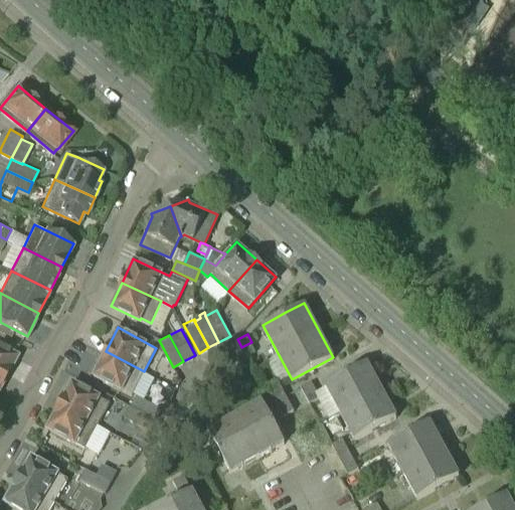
[(241,347),(245,355),(255,350),(251,342),(241,347)]
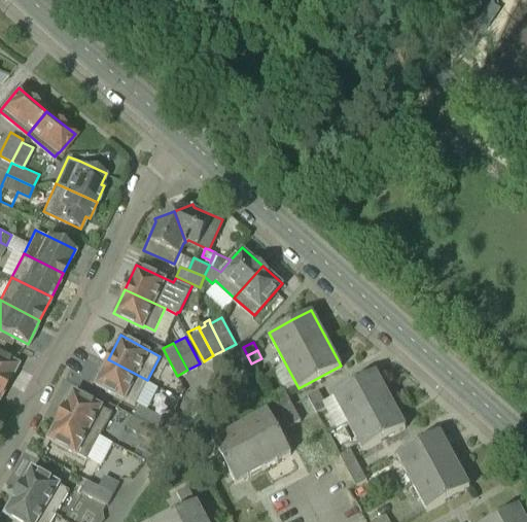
[(0,384),(4,387),(18,363),(0,353),(0,384)]
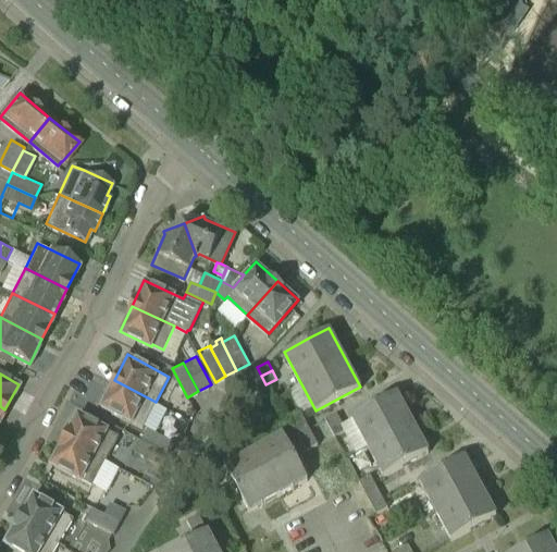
[(144,425),(156,402),(114,380),(100,405),(133,421),(134,419),(144,425)]
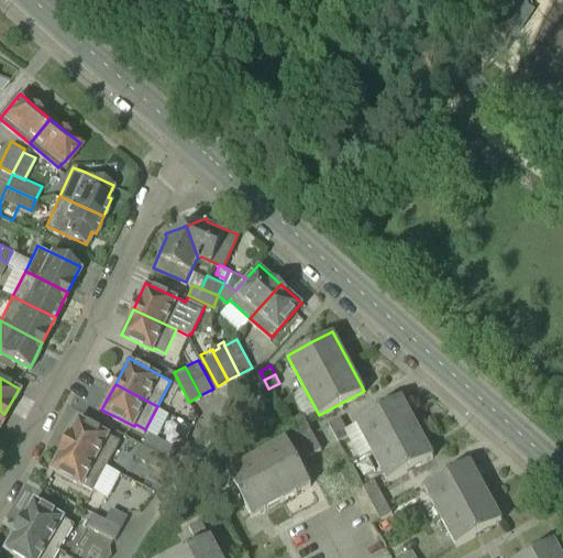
[(400,395),(355,420),(371,448),(387,479),(432,455),(400,395)]
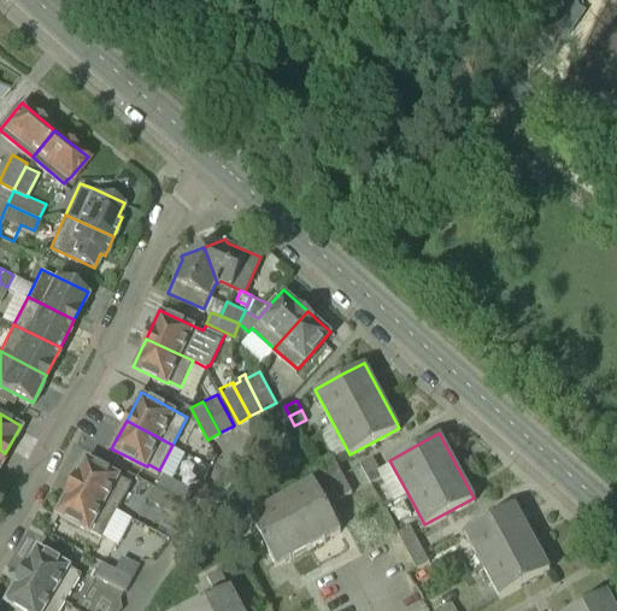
[(325,469),(338,463),(333,453),(321,460),(325,469)]
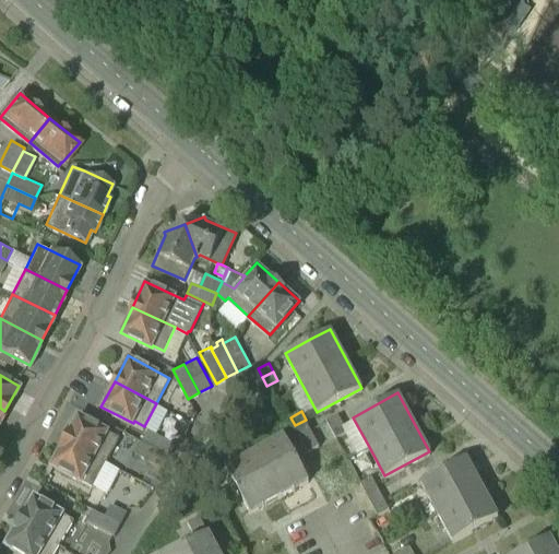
[(332,426),(343,421),(339,412),(328,417),(332,426)]
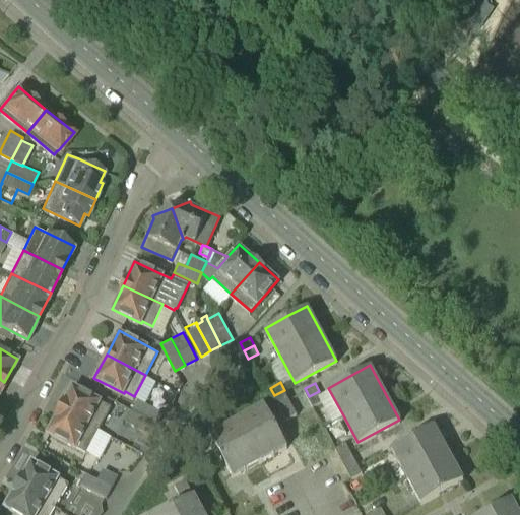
[(60,407),(99,429),(111,405),(72,384),(60,407)]
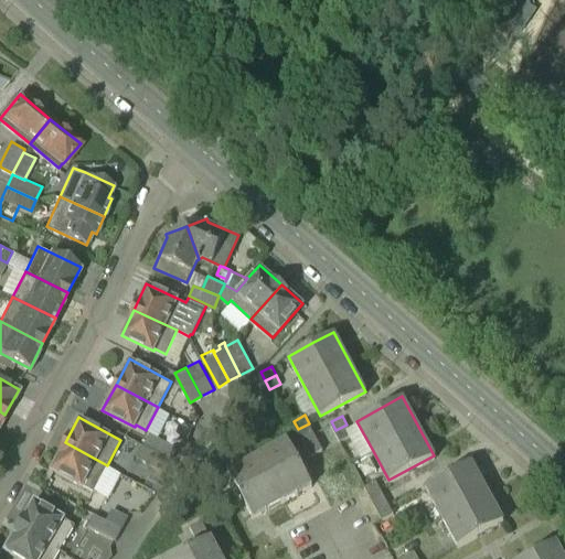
[(302,438),(313,431),(309,423),(298,429),(302,438)]
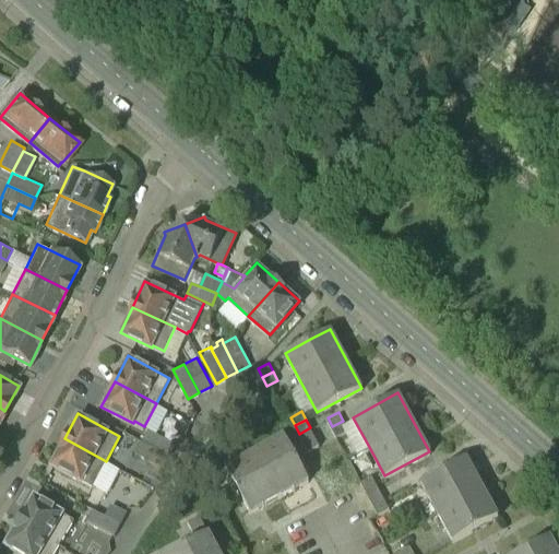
[(347,428),(344,422),(343,421),(332,426),(336,435),(345,431),(347,428)]
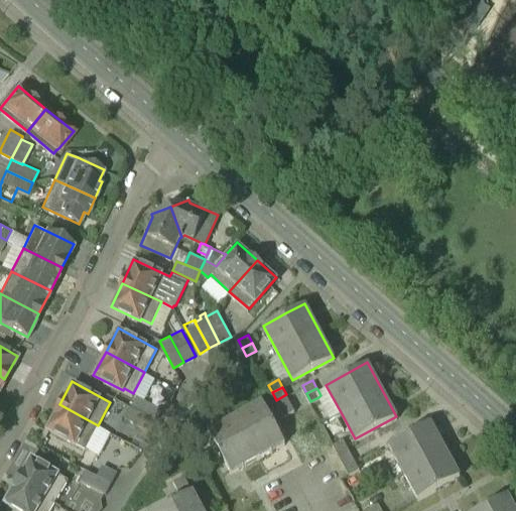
[(131,405),(156,419),(163,407),(137,393),(131,405)]
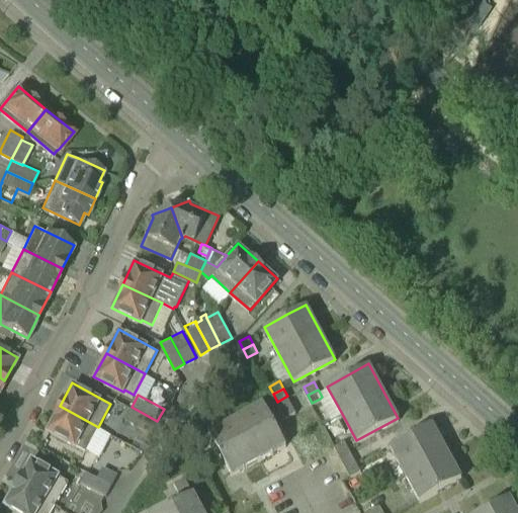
[(281,409),(291,404),(287,396),(277,402),(281,409)]
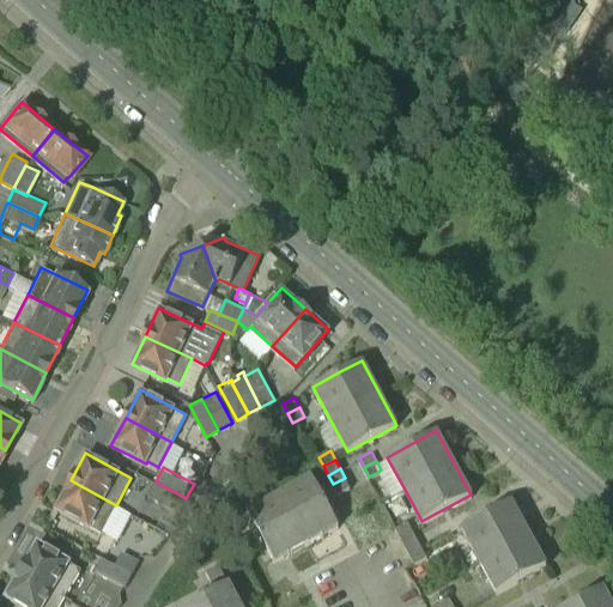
[(246,509),(254,523),(273,560),(338,526),(311,475),(248,509),(247,509),(246,509)]
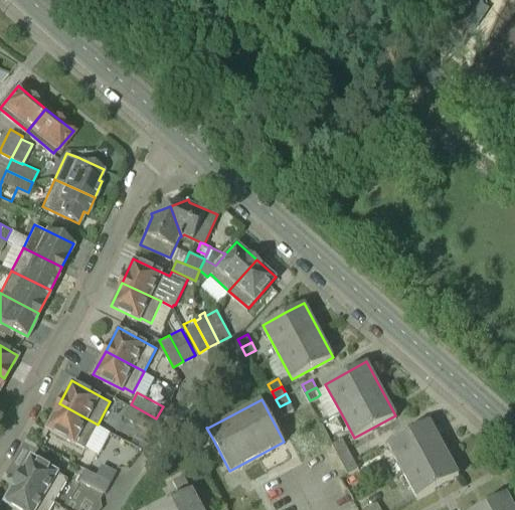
[(280,406),(284,414),(294,408),(290,401),(280,406)]
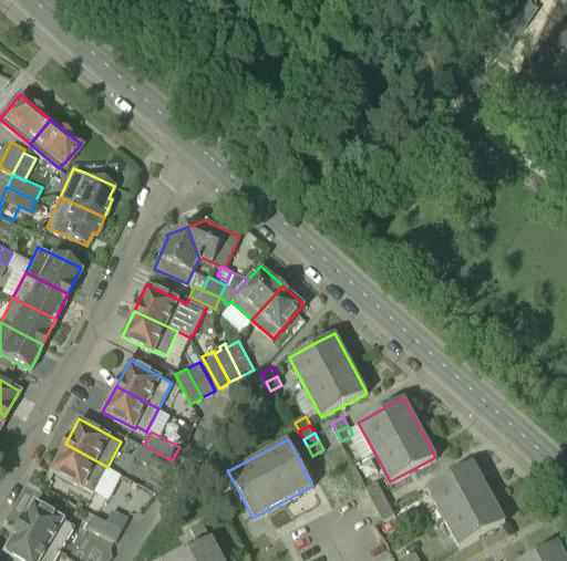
[(94,490),(107,467),(65,444),(51,469),(82,487),(83,485),(94,490)]
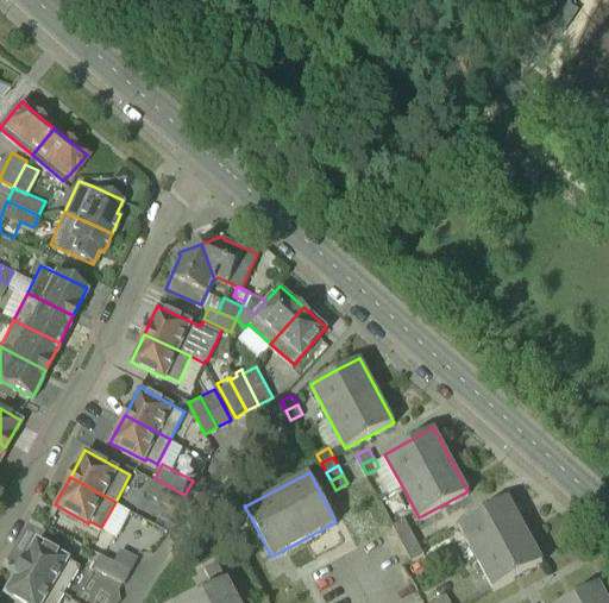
[(184,495),(155,478),(155,479),(150,488),(149,490),(179,507),(184,495)]
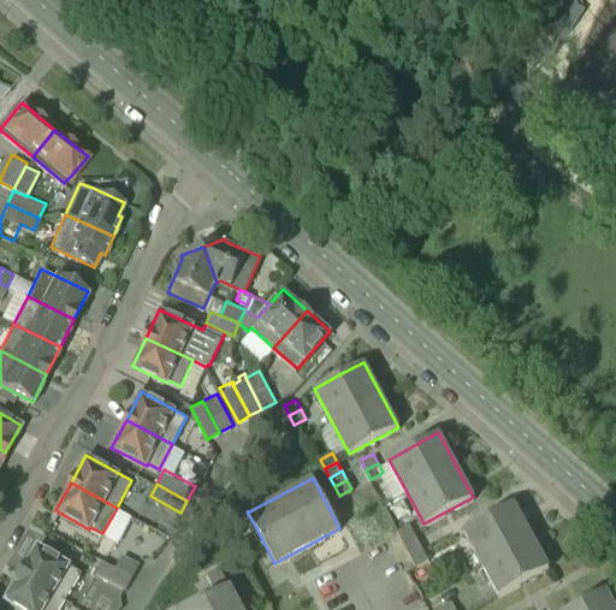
[(514,503),(492,514),(463,529),(480,561),(471,566),(487,597),(497,592),(498,594),(549,567),(514,503)]
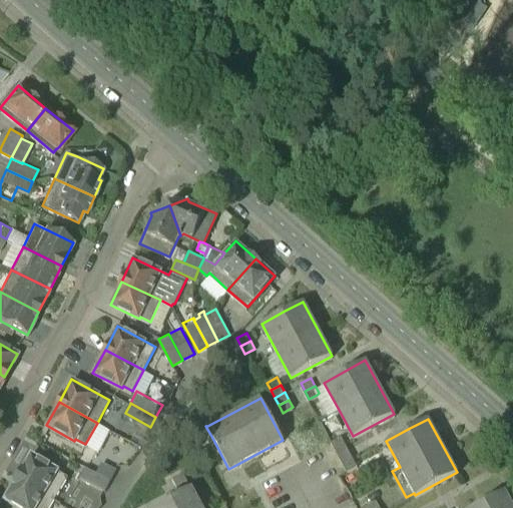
[(204,442),(212,438),(205,426),(198,430),(204,442)]
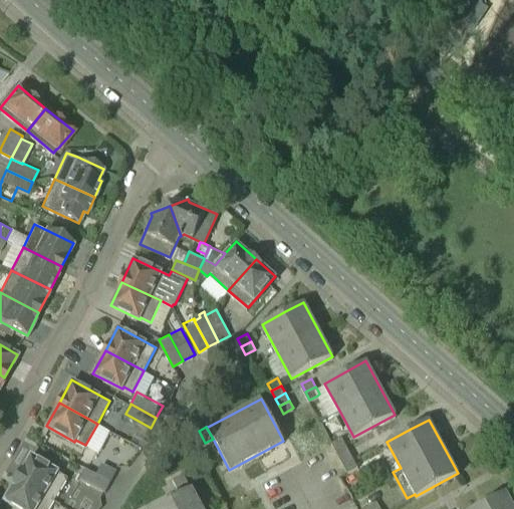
[(198,447),(205,443),(199,431),(191,435),(198,447)]
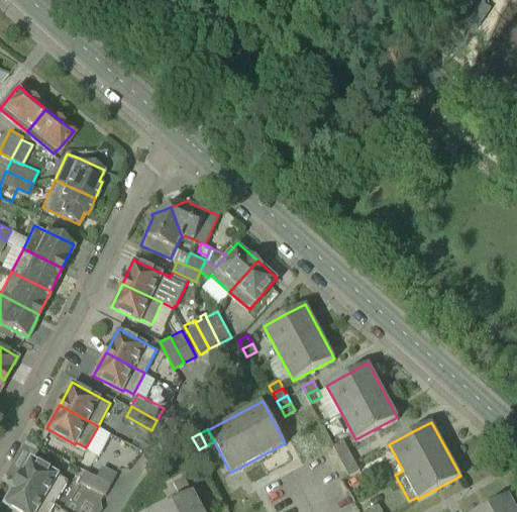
[(336,451),(347,445),(343,438),(332,444),(336,451)]
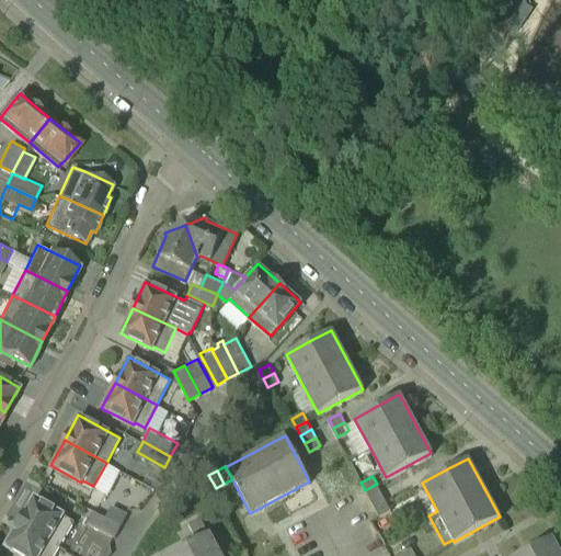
[(369,499),(381,492),(377,484),(365,490),(369,499)]
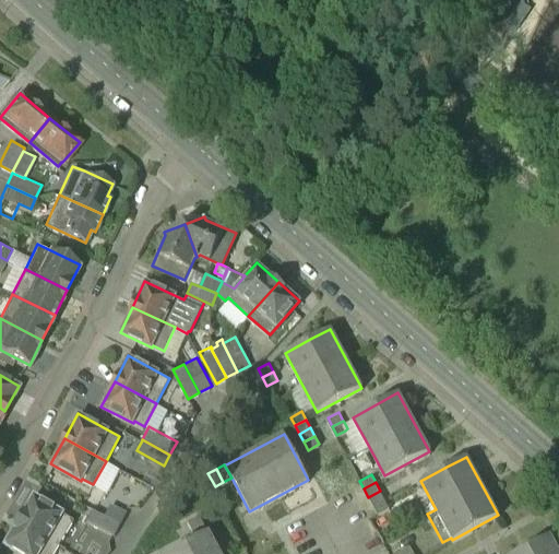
[(372,505),(384,498),(380,491),(368,497),(372,505)]
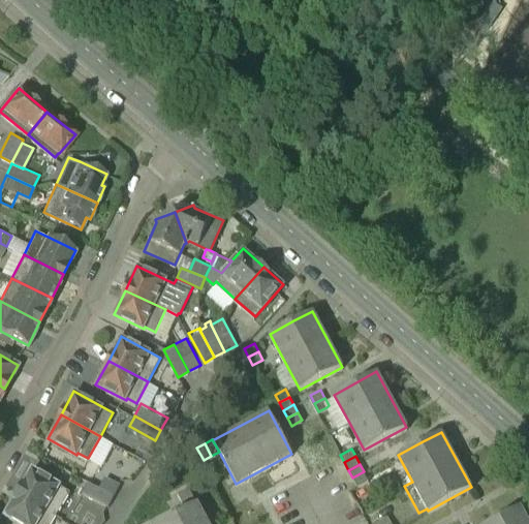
[(18,491),(56,514),(70,490),(32,467),(18,491)]
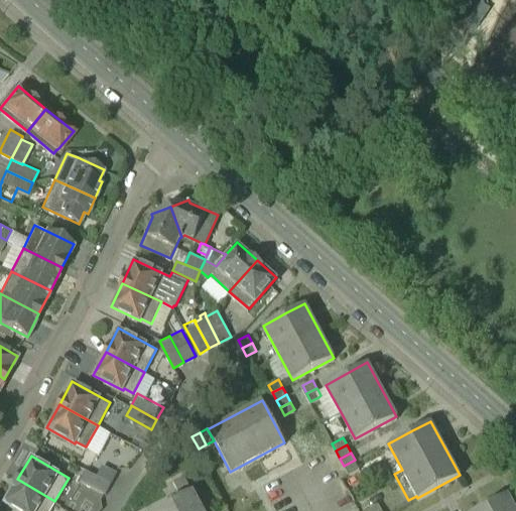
[(355,460),(344,466),(348,473),(359,468),(355,460)]
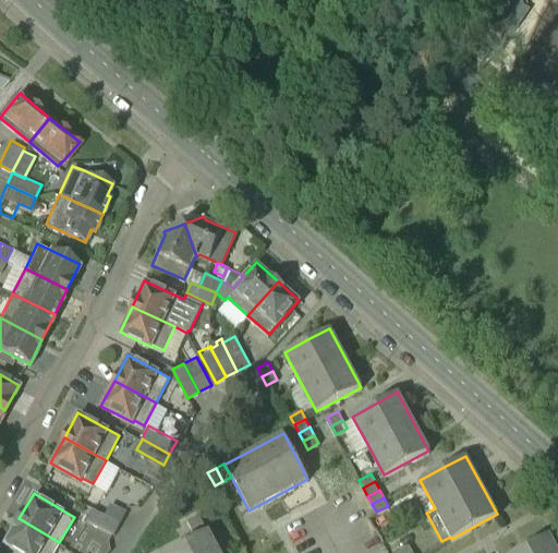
[(105,513),(120,521),(126,509),(111,501),(105,513)]
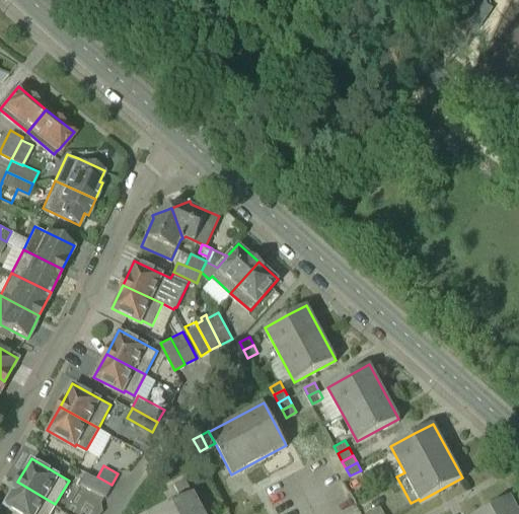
[(97,476),(86,470),(80,482),(105,495),(112,485),(97,476)]
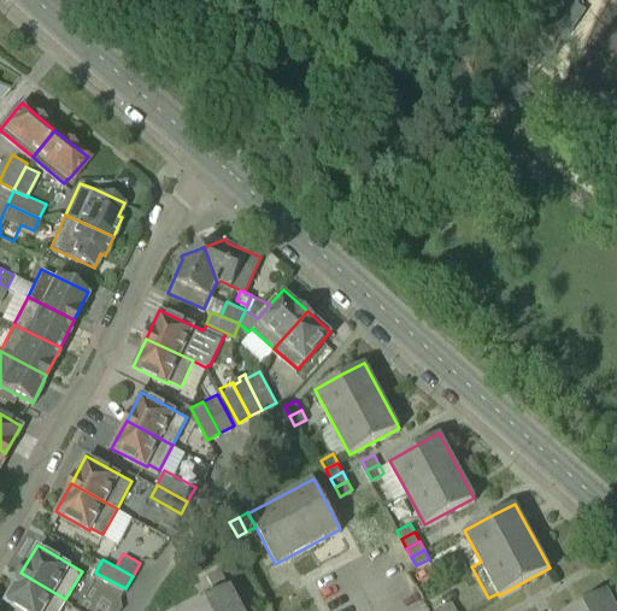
[(212,583),(224,576),(219,568),(207,574),(212,583)]
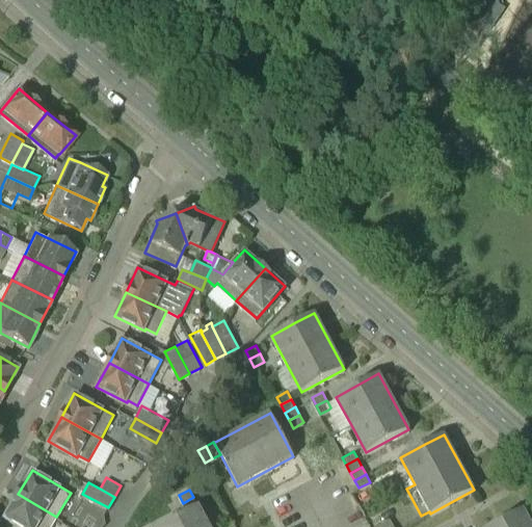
[(50,526),(56,517),(18,494),(4,517),(21,526),(50,526)]
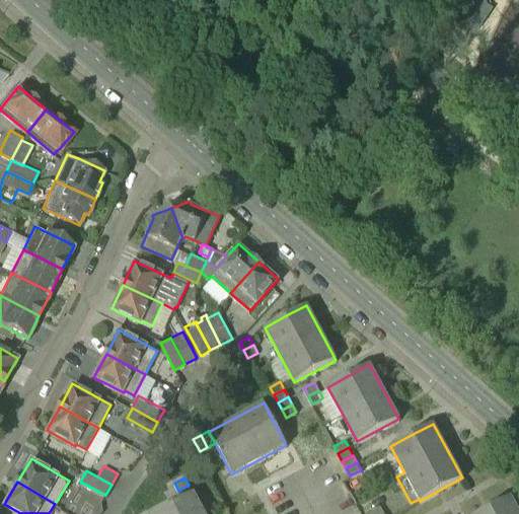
[(182,498),(193,493),(189,485),(178,491),(182,498)]
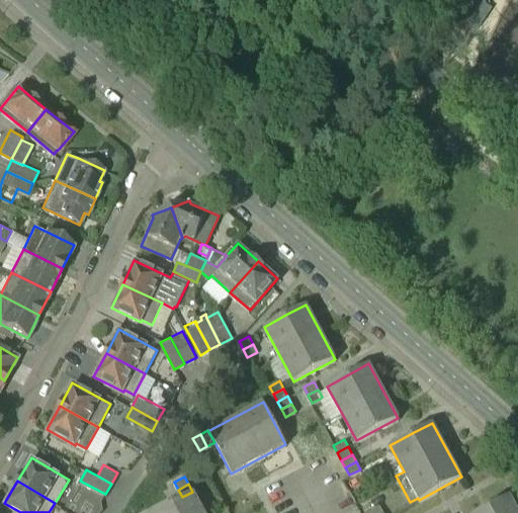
[(152,512),(203,512),(192,492),(182,497),(152,512)]
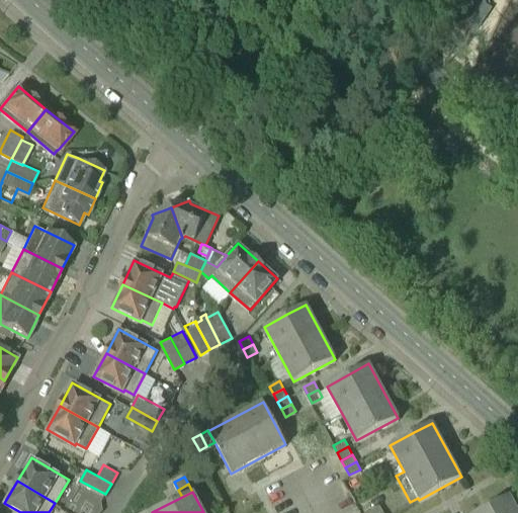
[(476,512),(517,512),(509,496),(476,512)]
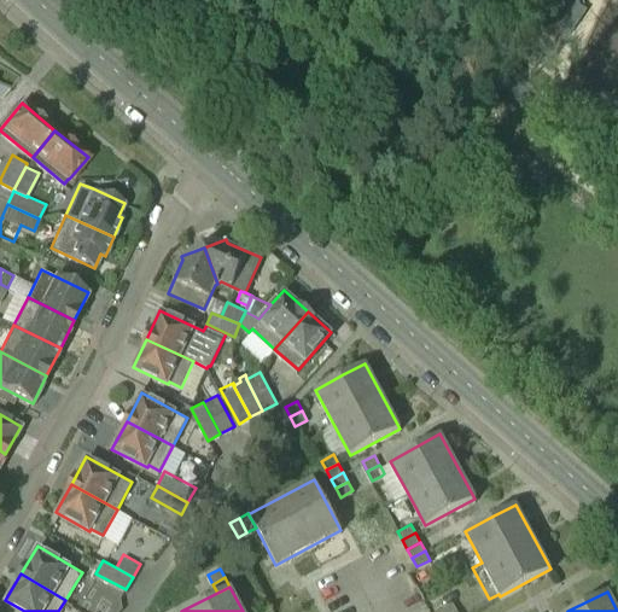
[(438,611),(454,611),(458,611),(452,600),(437,608),(438,611)]
